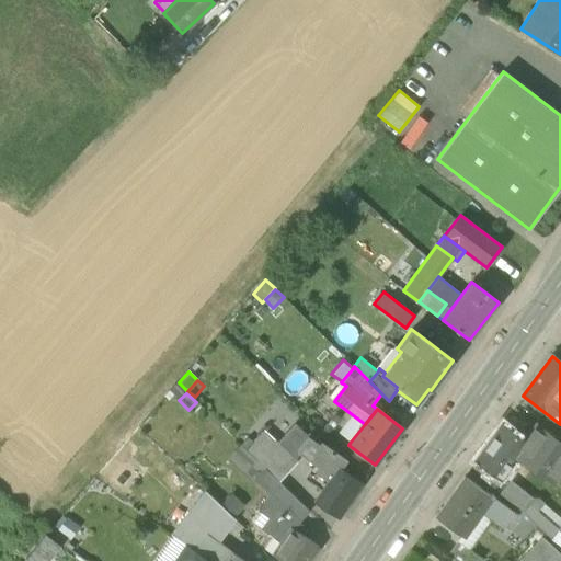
[(365,424),(352,414),(338,432),(351,442),(365,424)]
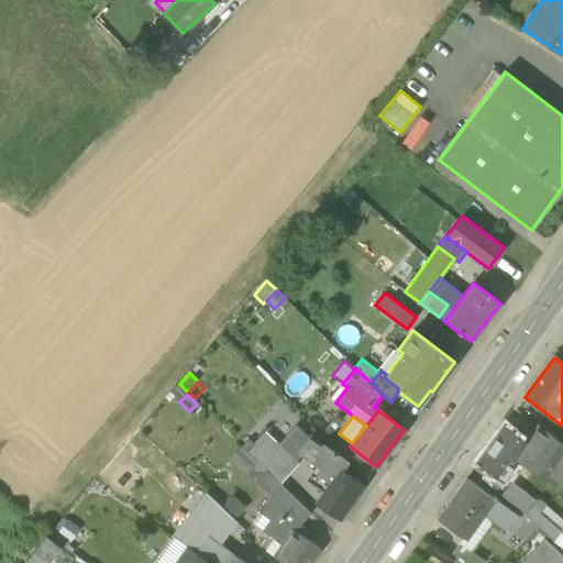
[(515,424),(510,430),(510,431),(528,444),(518,457),(555,484),(562,473),(562,459),(541,443),(515,424)]
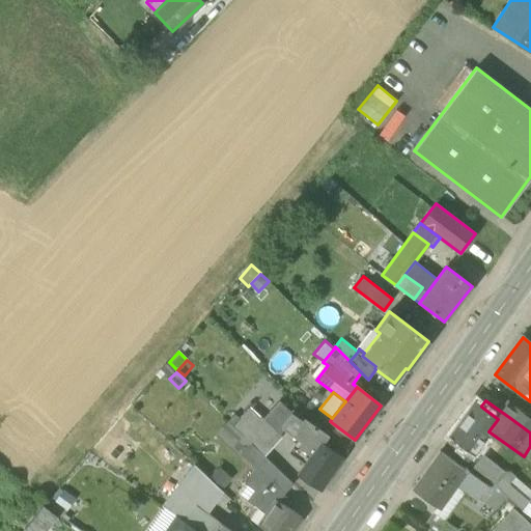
[(284,428),(291,435),(303,417),(292,410),(290,413),(279,401),(266,416),(283,429),(284,428)]
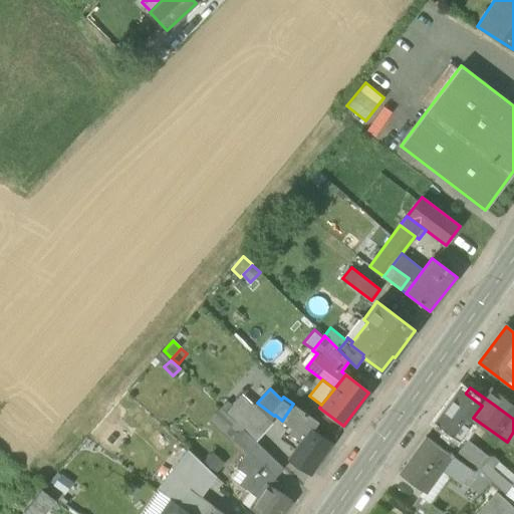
[(458,439),(473,418),(482,406),(466,394),(466,393),(460,389),(436,423),(458,439)]
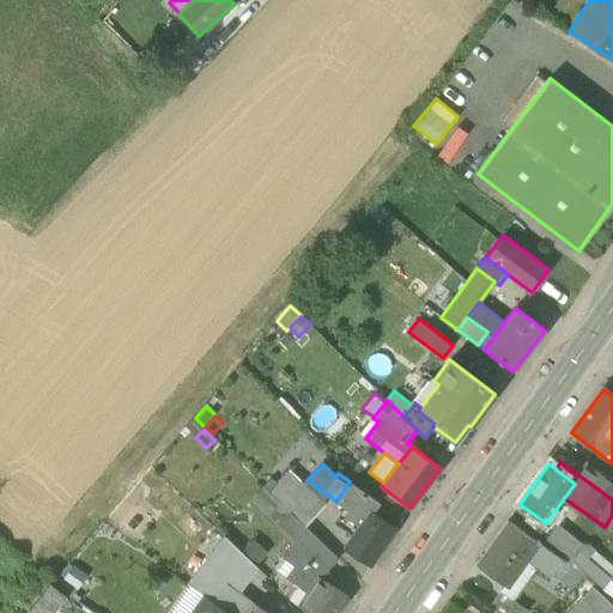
[(269,492),(291,514),(305,527),(326,504),(289,471),(269,492)]
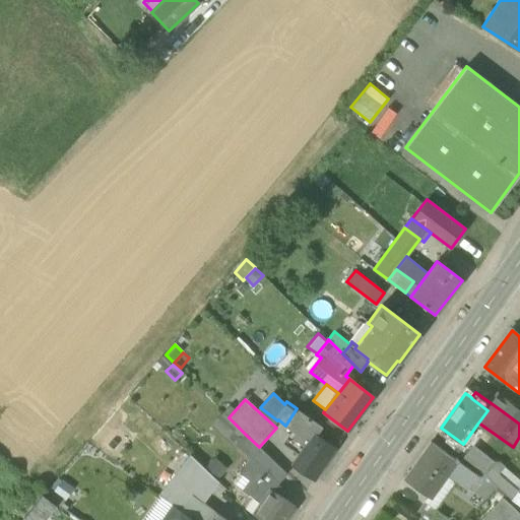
[(519,408),(517,407),(507,400),(500,409),(519,424),(519,408)]
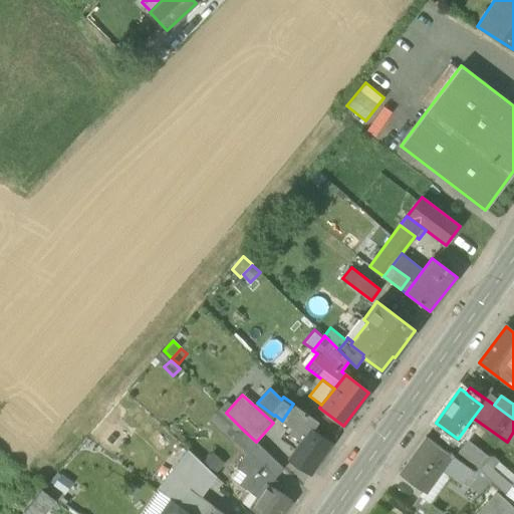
[(317,421),(293,404),(282,421),(287,425),(285,429),(289,432),(283,441),(295,449),(288,459),(310,475),(332,443),(312,429),(317,421)]
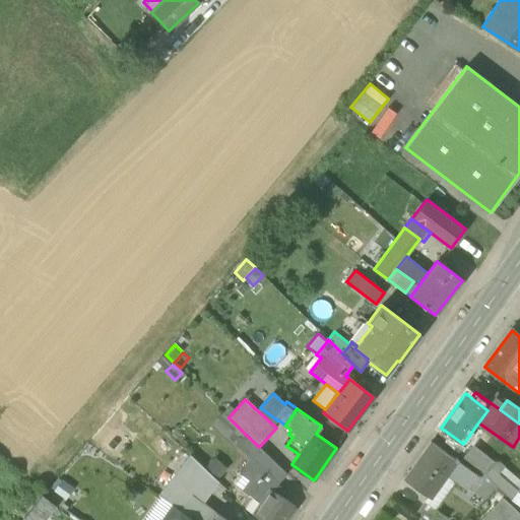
[(216,426),(237,445),(238,445),(247,436),(229,417),(226,415),(216,426)]
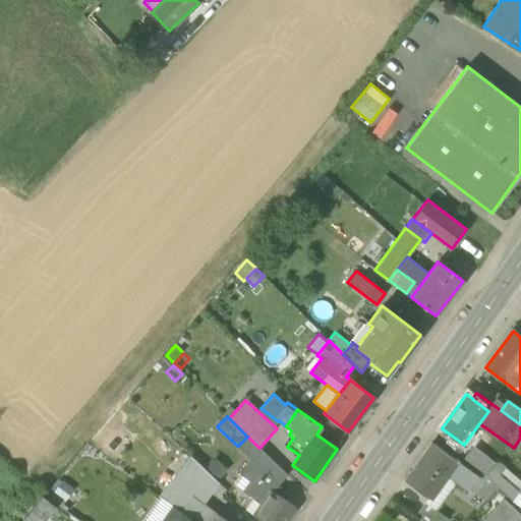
[(286,474),(259,448),(247,437),(238,446),(251,459),(279,483),(286,474)]
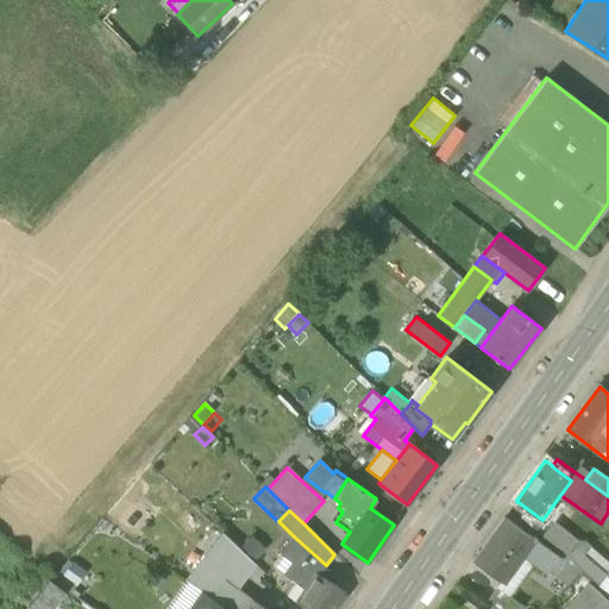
[(473,562),(503,583),(526,551),(550,569),(559,557),(504,518),(473,562)]
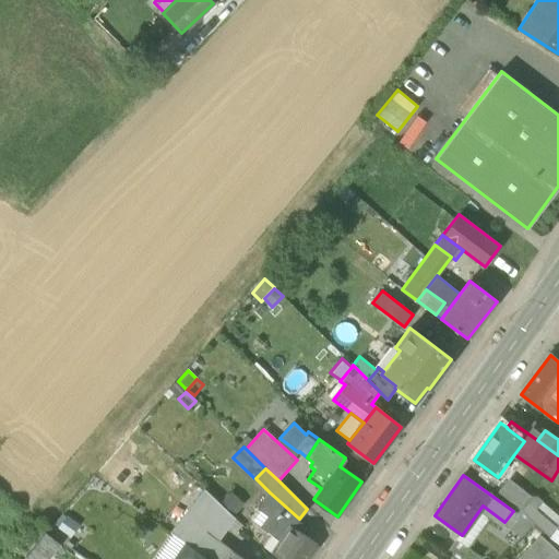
[(499,488),(516,502),(521,497),(525,491),(507,478),(499,488)]
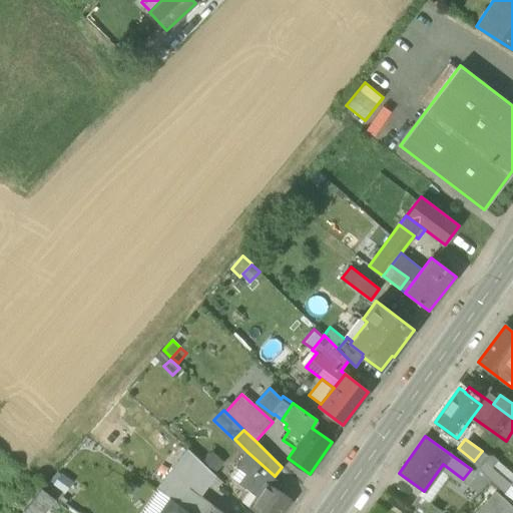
[(189,488),(200,496),(215,476),(206,467),(189,451),(169,476),(189,488)]
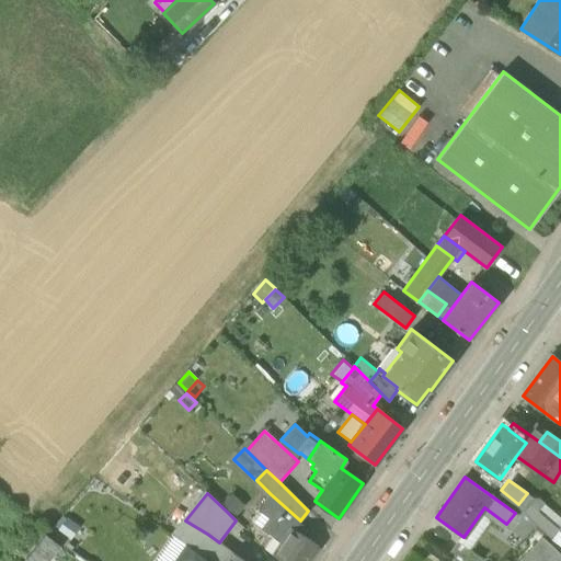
[(232,493),(221,504),(233,516),(245,505),(232,493)]
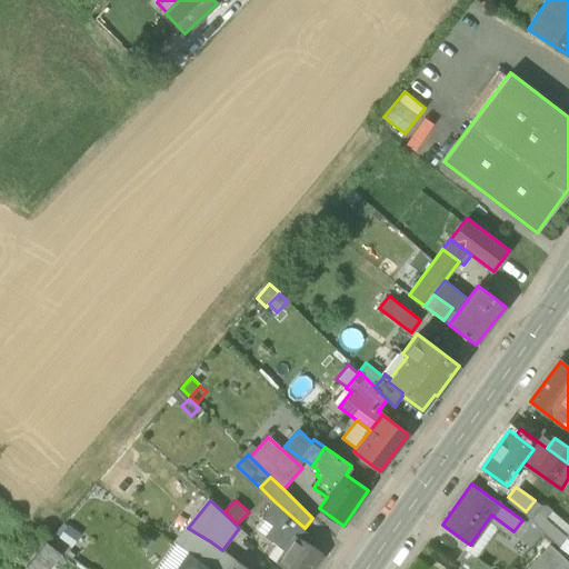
[(270,557),(277,563),(297,536),(298,537),(305,528),(275,501),(263,518),(273,525),(266,536),(278,545),(270,557)]
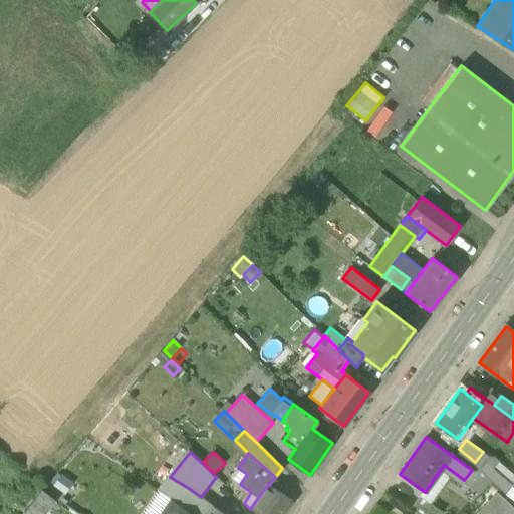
[(475,462),(481,468),(486,462),(479,457),(475,462)]
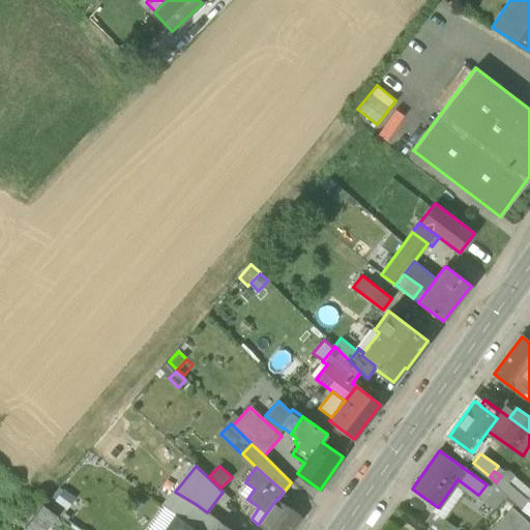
[(65,508),(72,498),(63,491),(55,501),(65,508)]
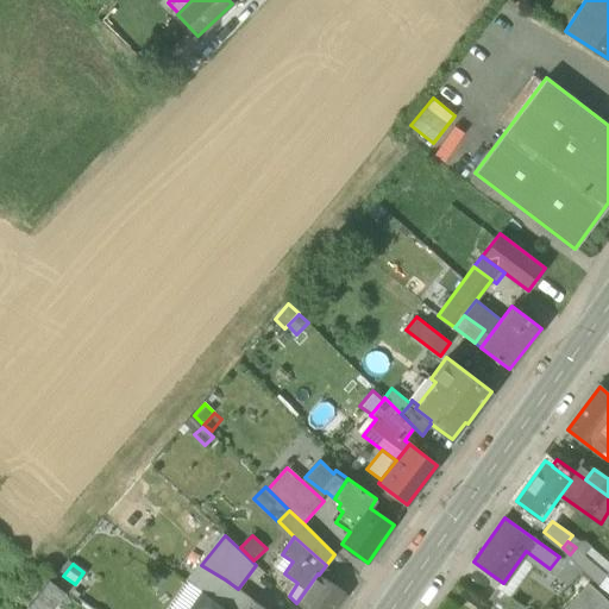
[(203,594),(212,598),(225,579),(201,565),(188,582),(203,594)]
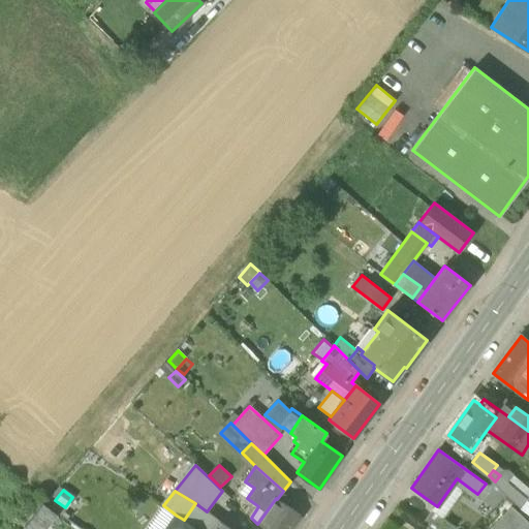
[(289,528),(300,516),(277,499),(276,498),(257,524),(265,528),(289,528)]
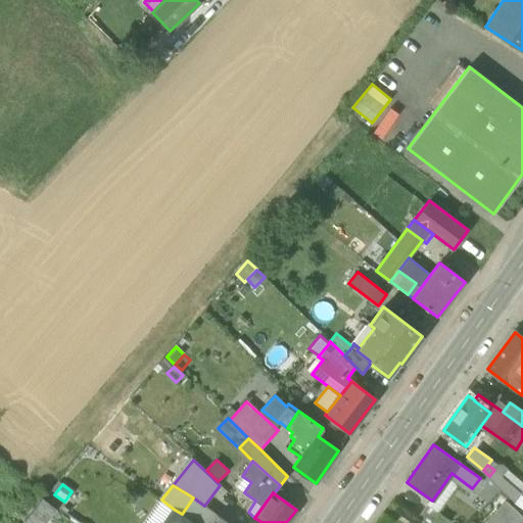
[(194,522),(211,522),(218,516),(204,506),(193,497),(182,514),(194,522)]
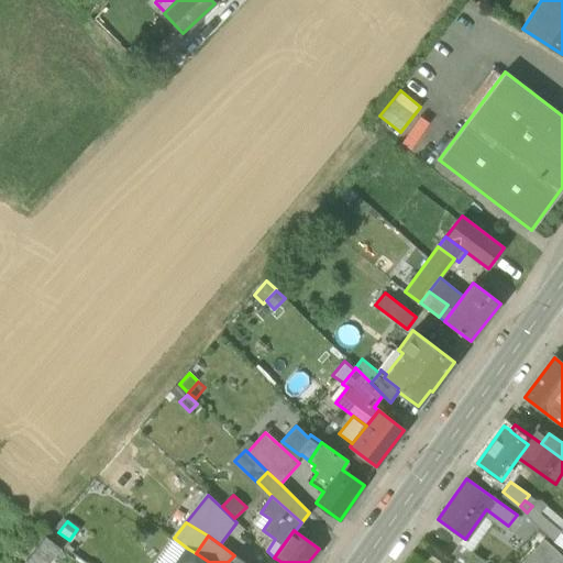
[(29,559),(33,562),(36,562),(40,560),(44,562),(57,547),(45,538),(29,559)]
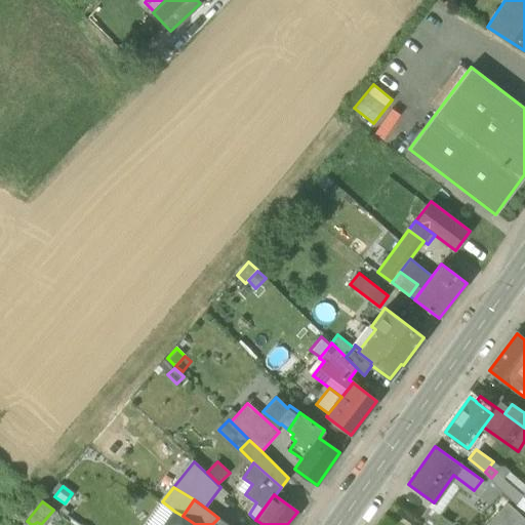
[(165,524),(175,512),(162,501),(146,524),(165,524)]
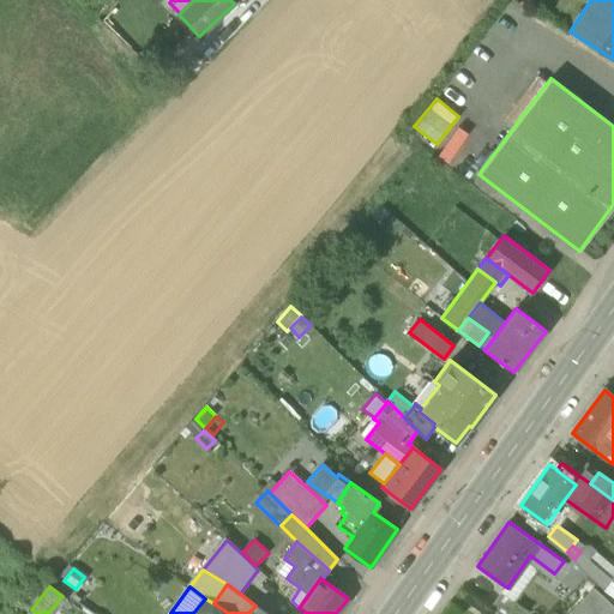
[(613,613),(613,609),(593,590),(573,612),(576,613),(613,613)]
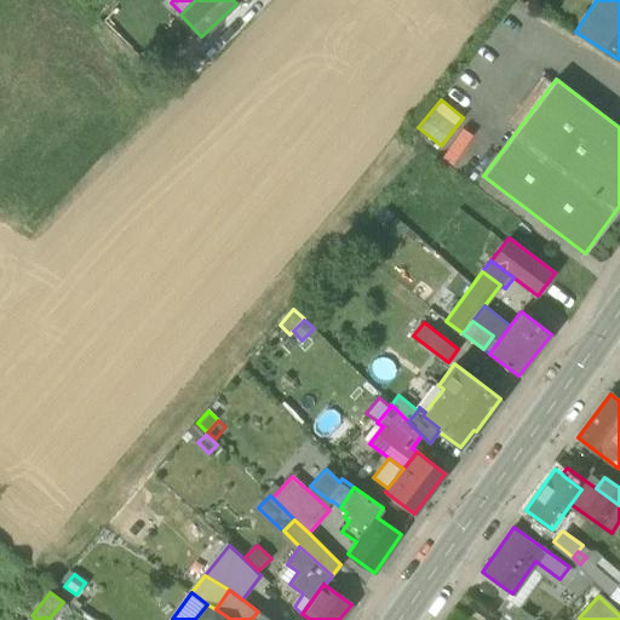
[(494,614),(503,619),(529,619),(532,618),(505,598),(494,614)]
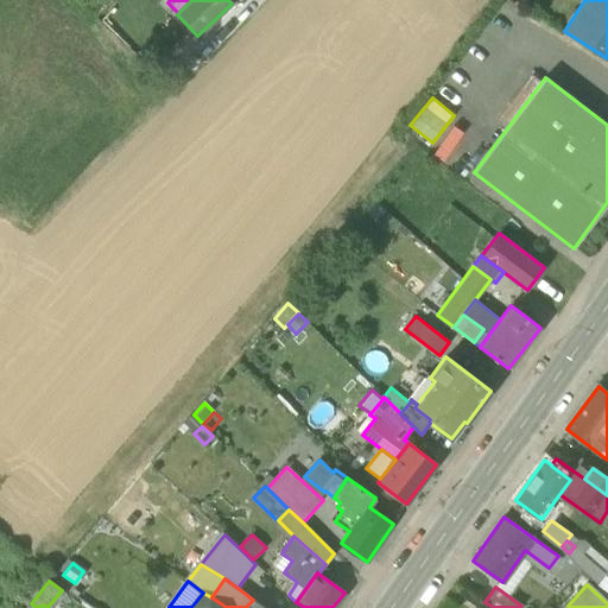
[(226,607),(211,597),(203,593),(191,607),(226,607)]
